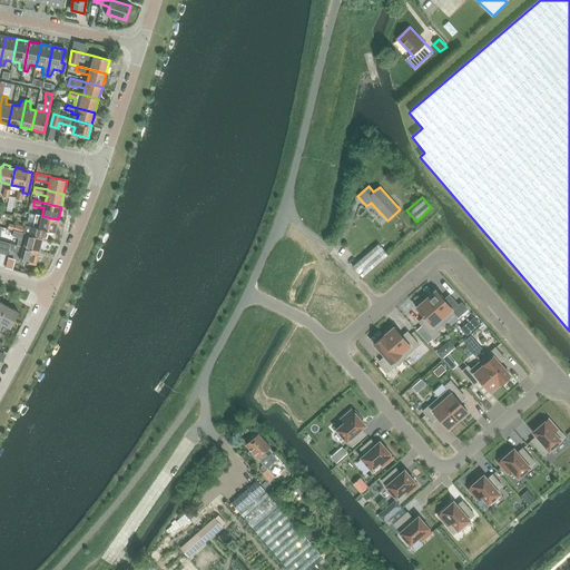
[(15,231),(42,238),(47,239),(49,232),(55,233),(58,219),(42,216),(36,215),(33,227),(27,225),(26,227),(16,225),(15,231)]
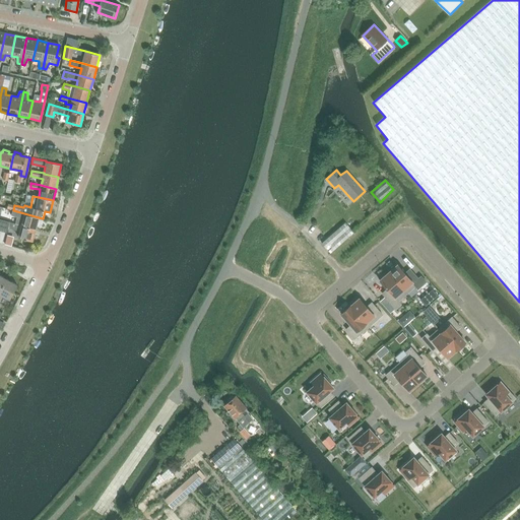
[(13,210),(12,215),(17,216),(15,224),(21,225),(22,225),(36,230),(39,217),(13,210)]
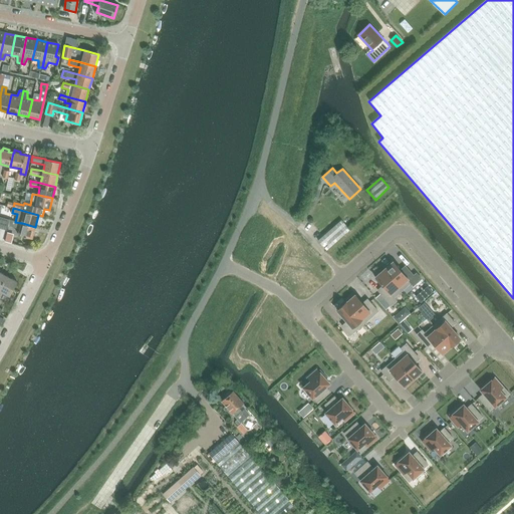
[(0,217),(0,228),(7,231),(8,226),(20,229),(18,235),(32,239),(35,227),(22,223),(21,223),(15,222),(0,217)]
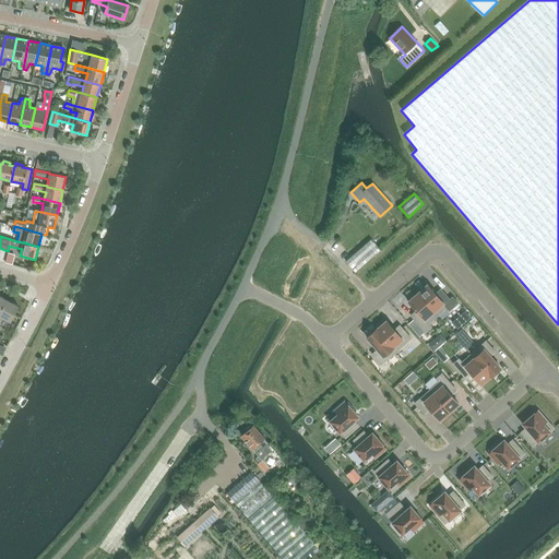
[(354,271),(379,249),(370,239),(345,261),(354,271)]
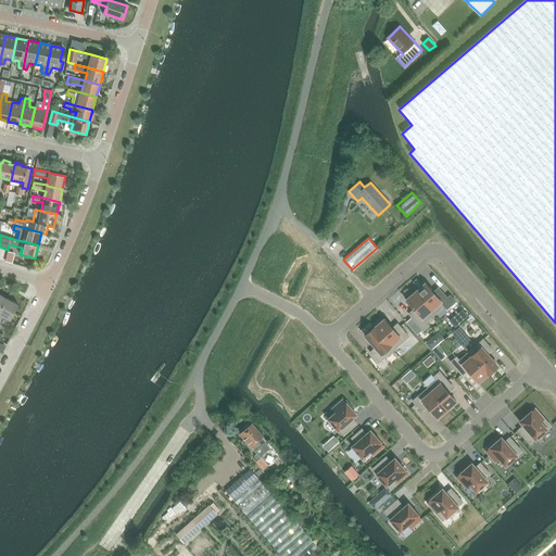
[(425,285),(422,283),(416,290),(417,291),(416,292),(434,314),(444,306),(446,310),(453,304),(441,291),(436,295),(426,283),(425,285)]
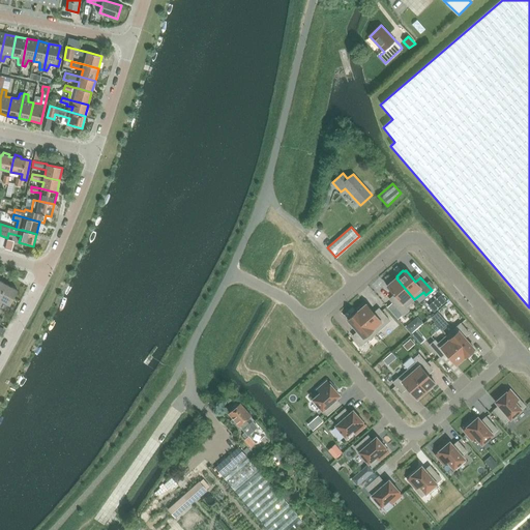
[(387,287),(396,298),(391,302),(396,307),(403,315),(409,311),(406,306),(414,299),(396,278),(387,287)]
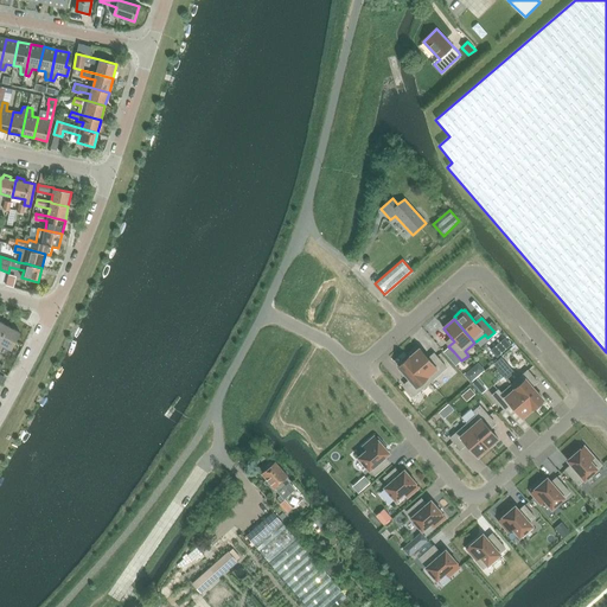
[(11,350),(20,333),(7,326),(0,338),(0,345),(1,344),(11,350)]
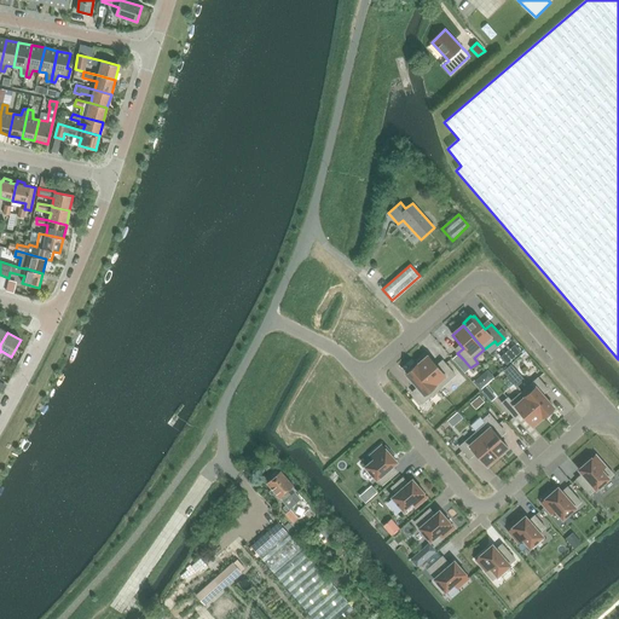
[(515,345),(507,352),(514,359),(521,352),(515,345)]
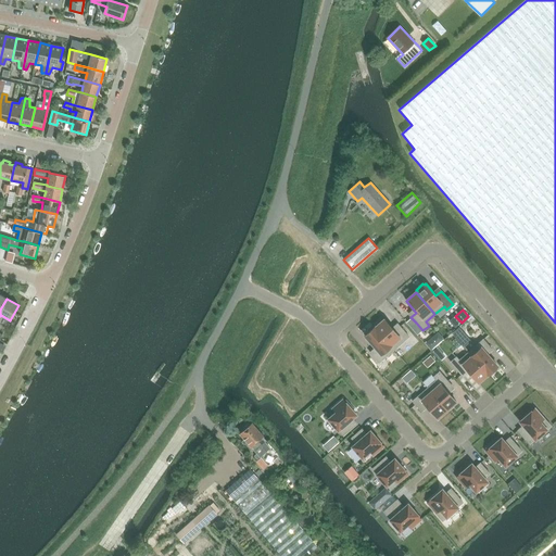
[(375,326),(376,327),(376,328),(375,327),(375,328),(394,350),(408,337),(400,327),(394,331),(384,319),(383,320),(382,319),(375,326)]
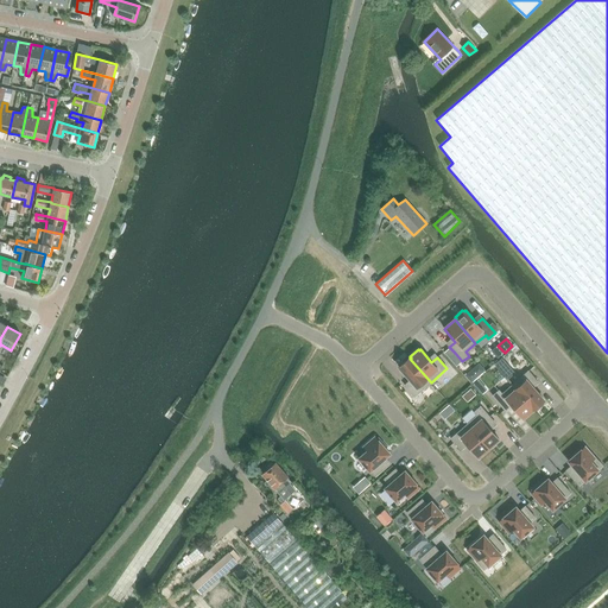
[(399,367),(410,380),(405,386),(415,397),(431,382),(410,359),(399,367)]
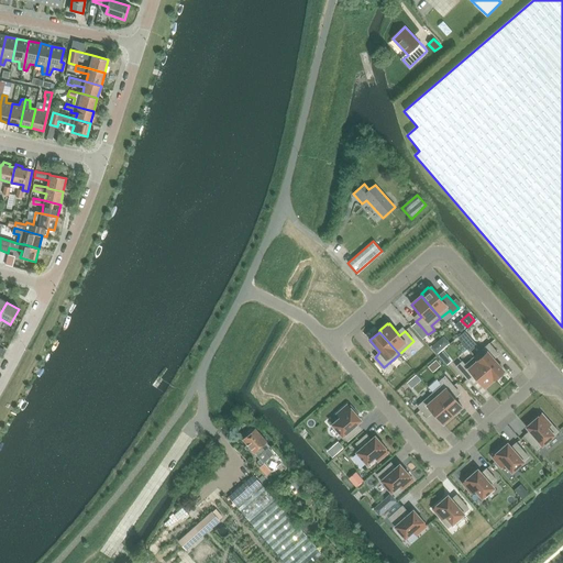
[(464,332),(457,339),(470,352),(476,346),(464,332)]
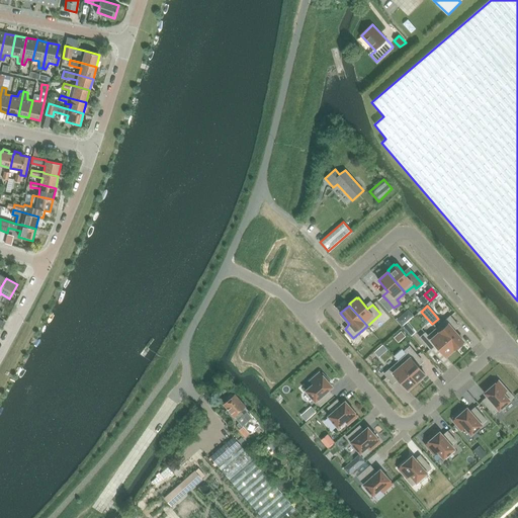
[(413,317),(408,311),(396,321),(401,327),(413,317)]
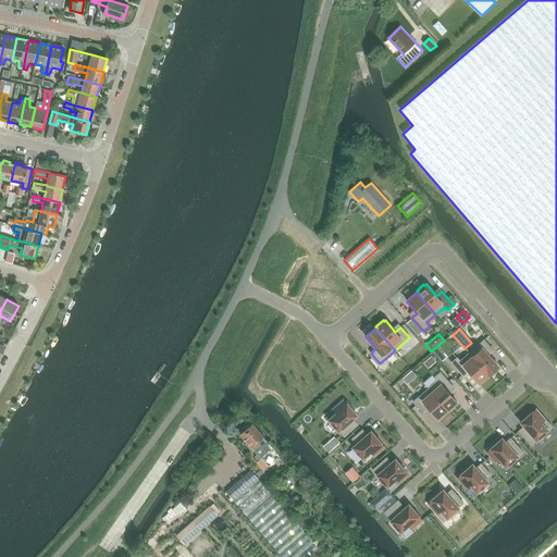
[(484,341),(469,354),(487,375),(489,375),(498,367),(487,355),(493,350),(484,341)]
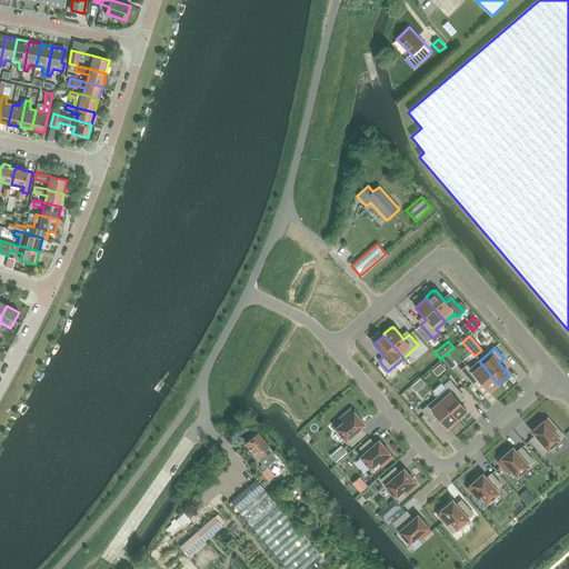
[(442,360),(447,365),(451,360),(448,356),(442,360)]
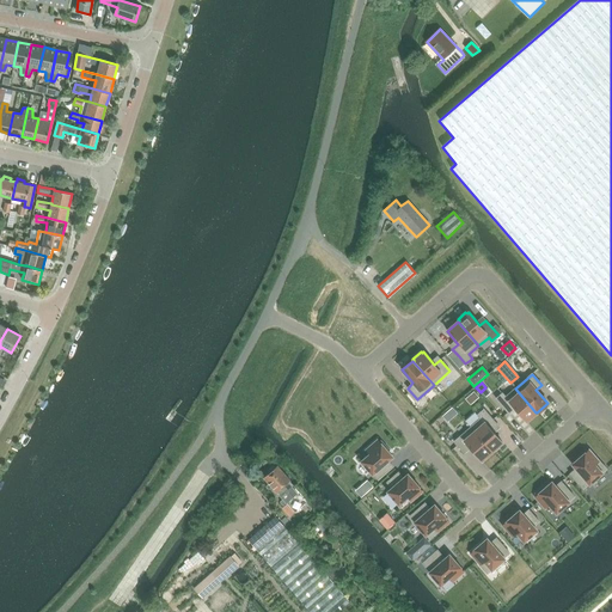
[(506,397),(502,393),(496,398),(496,399),(509,414),(515,409),(526,421),(536,412),(515,389),(506,397)]
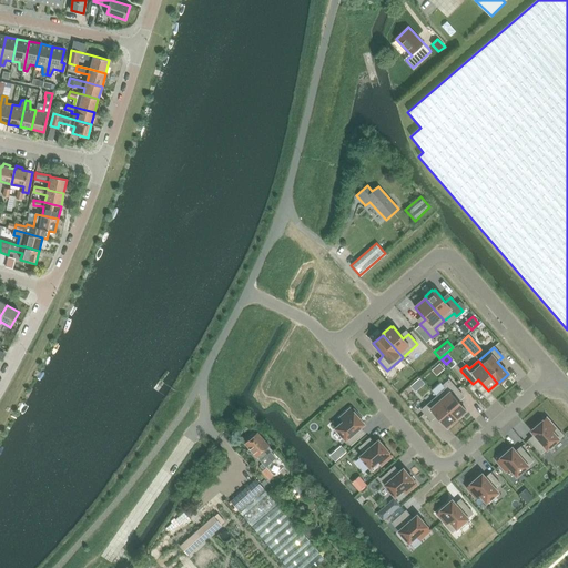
[(446,388),(436,396),(456,418),(466,411),(456,398),(460,394),(449,379),(443,385),(446,388)]
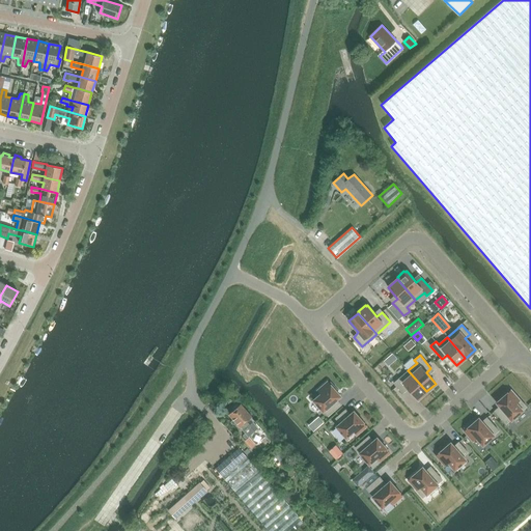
[(408,370),(394,383),(402,393),(408,389),(417,399),(426,391),(408,370)]
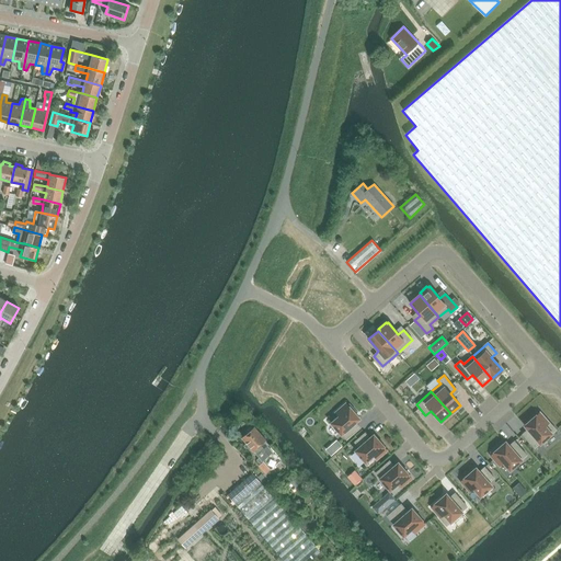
[(347,405),(345,403),(335,412),(339,416),(331,423),(341,435),(342,434),(346,439),(359,427),(355,422),(359,419),(354,412),(355,411),(350,404),(347,405)]
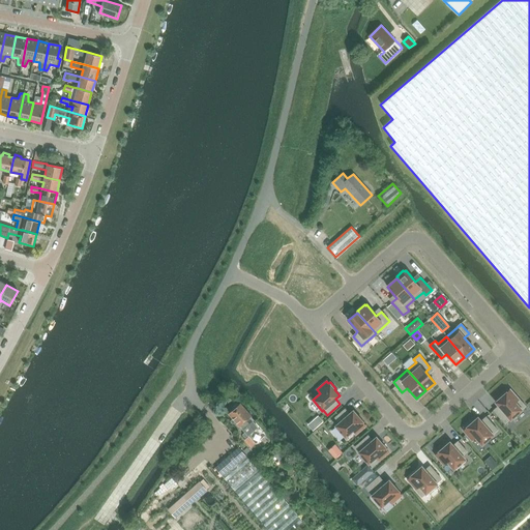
[(525,407),(510,389),(508,391),(506,389),(500,395),(501,396),(495,403),(499,406),(494,410),(505,423),(509,419),(510,419),(525,407)]
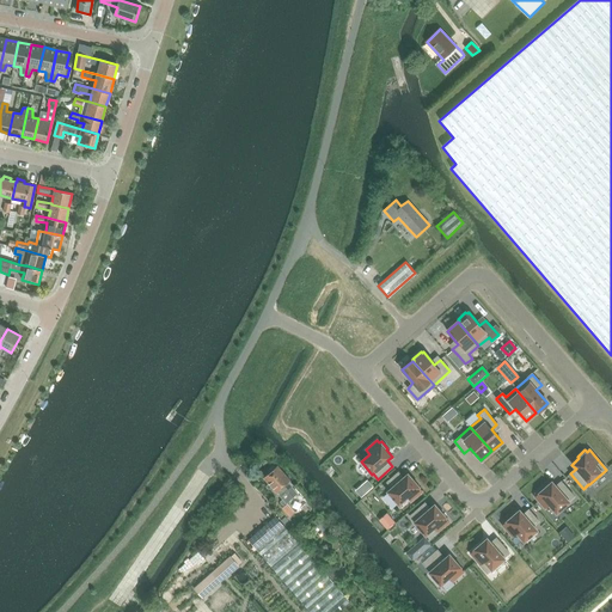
[(276,465),(263,477),(295,513),(308,501),(276,465)]
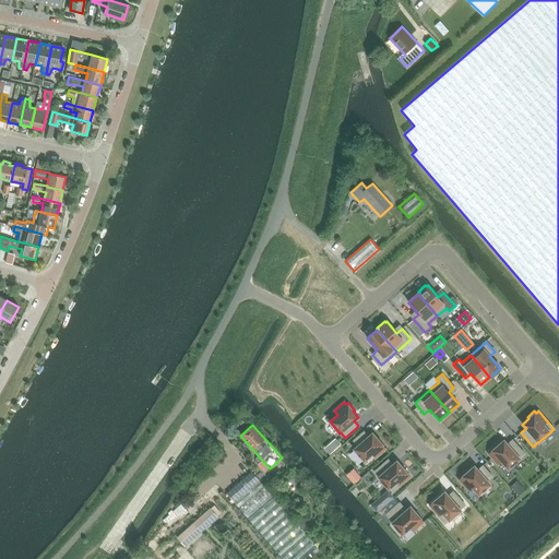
[(371,454),(375,459),(385,449),(372,433),(368,437),(364,431),(353,440),(358,445),(354,449),(364,461),(371,454)]
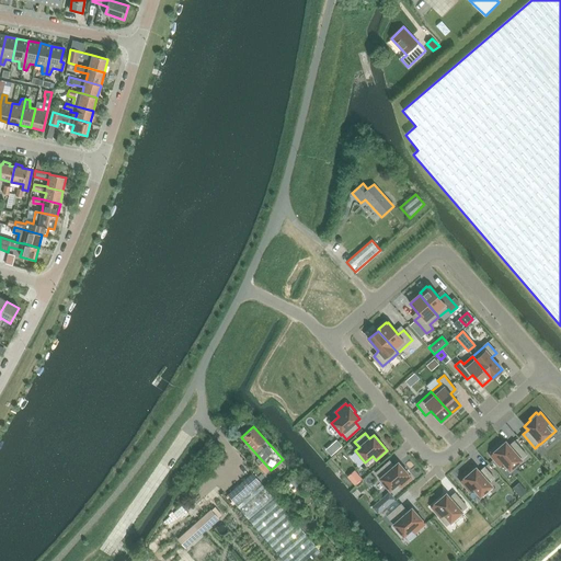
[(492,454),(490,456),(500,466),(503,462),(507,467),(510,470),(522,460),(521,460),(526,455),(514,442),(508,446),(505,442),(499,448),(497,446),(491,453),(492,454)]
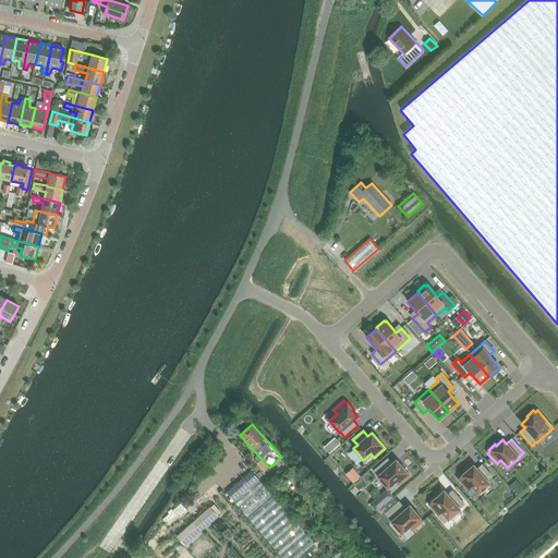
[(388,488),(395,482),(399,485),(409,476),(396,460),(392,464),(387,459),(374,471),(378,475),(377,476),(388,488)]
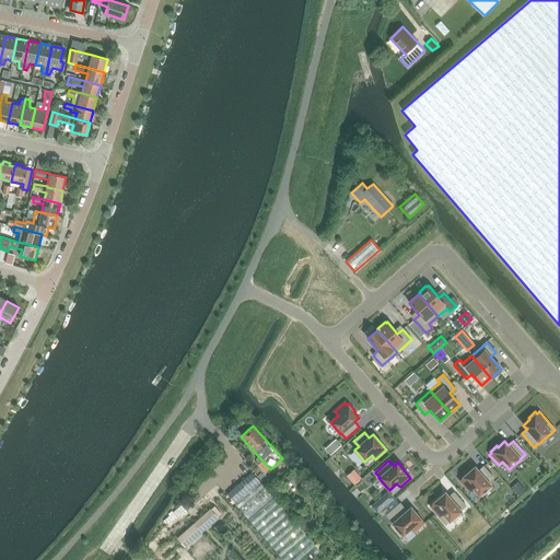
[(479,496),(491,486),(488,481),(492,477),(483,466),(478,471),(475,467),(459,480),(468,491),(473,488),(479,496)]
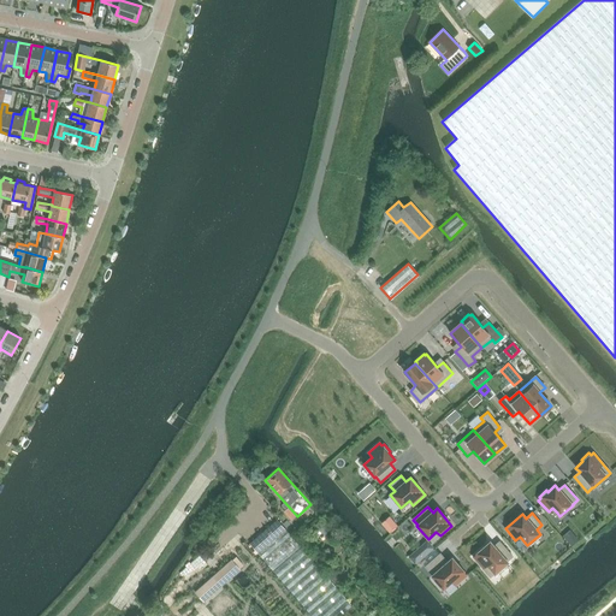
[(336,615),(351,603),(277,519),(249,544),(314,615),(336,615)]
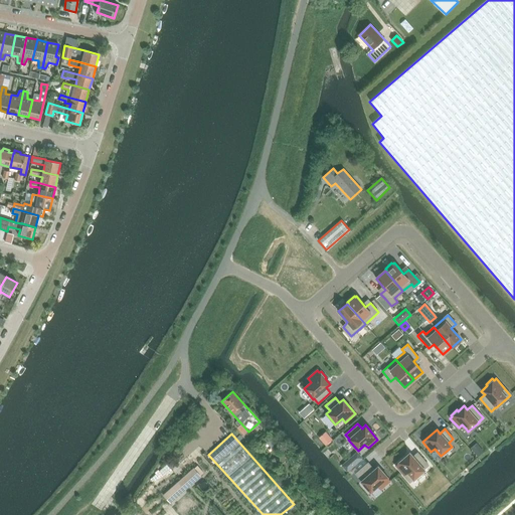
[(327,435),(321,440),(325,445),(332,440),(327,435)]
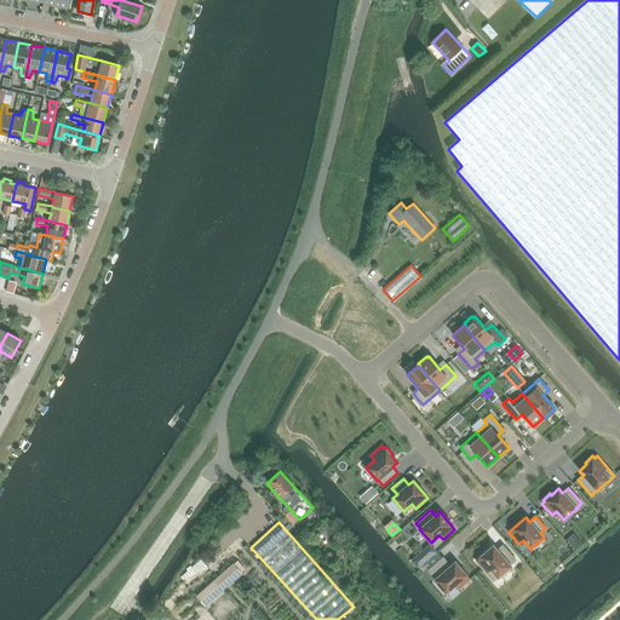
[(573,534),(567,539),(573,546),(579,541),(573,534)]
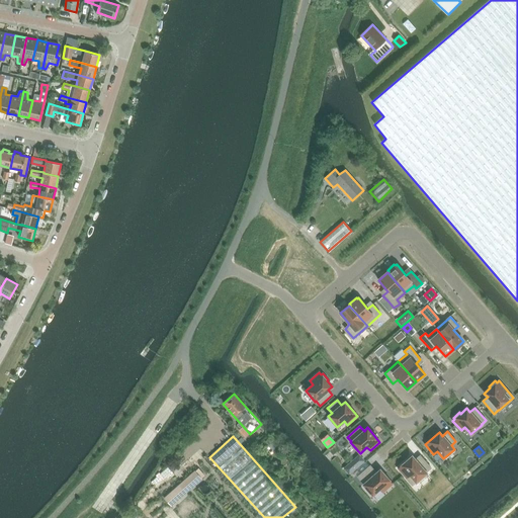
[(412,456),(398,468),(412,486),(416,483),(427,472),(426,472),(431,468),(431,467),(420,455),(415,459),(412,456)]
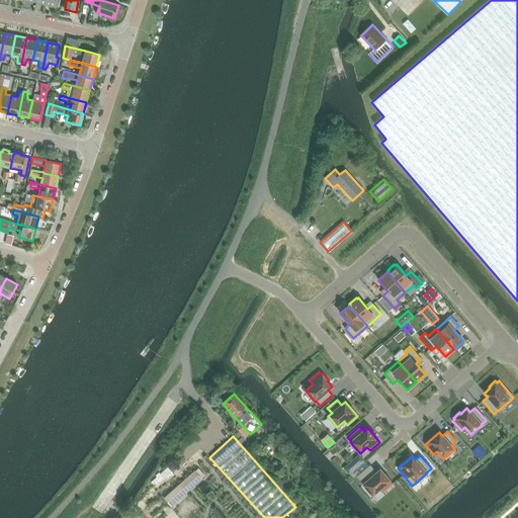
[(382,493),(393,484),(380,469),(376,472),(370,465),(357,477),(363,484),(363,485),(372,495),(379,489),(382,493)]
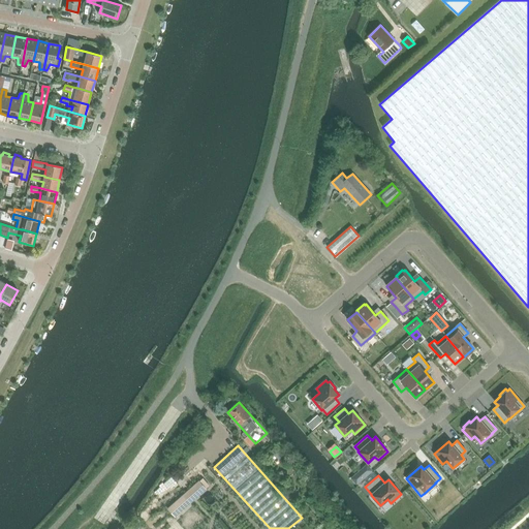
[(198,481),(167,508),(175,517),(206,490),(198,481)]
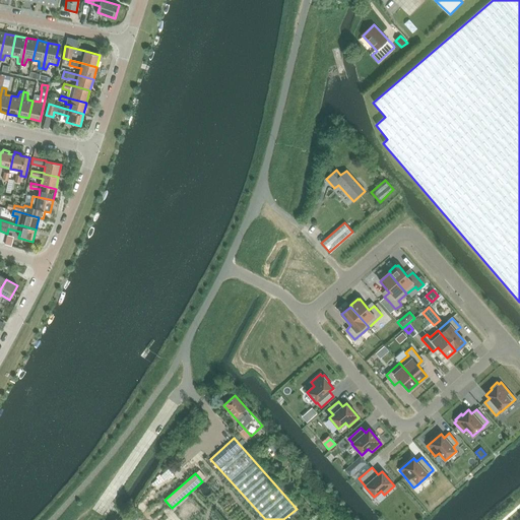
[(282,479),(276,484),(281,492),(288,485),(282,479)]
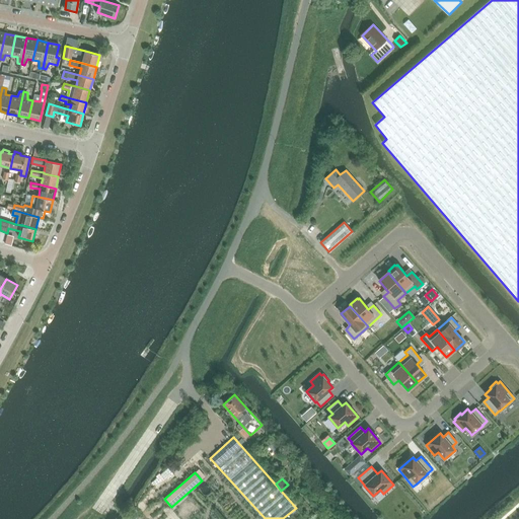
All buildings are outlined.
